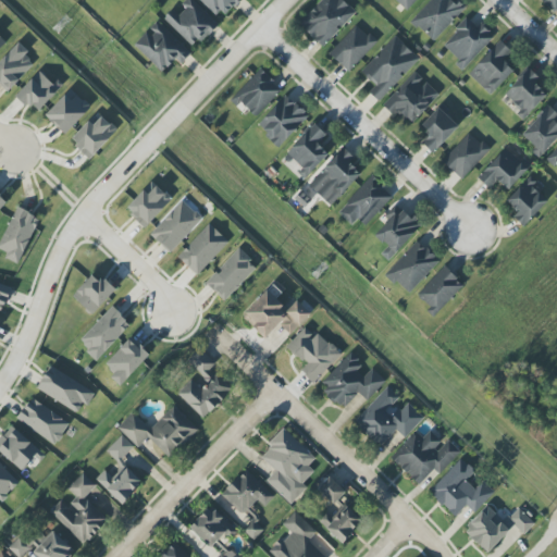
[(189,0),(176,13),(173,10),(164,19),(193,49),(218,25),(193,0),(189,0)]
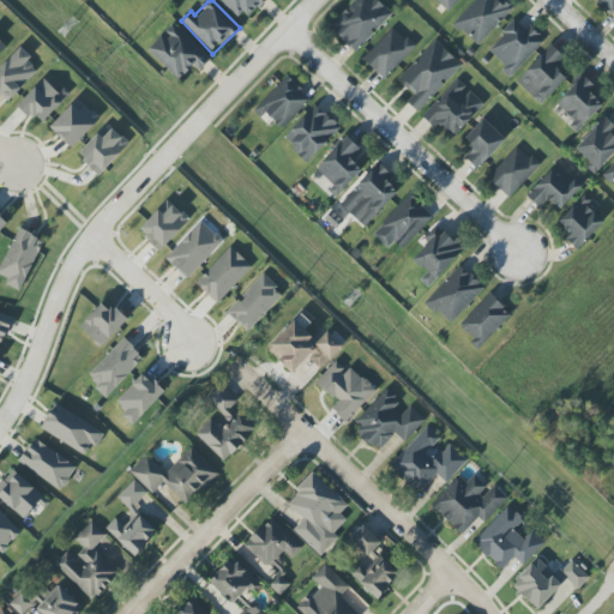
[(355,53),(392,16),(377,0),(355,0),(329,25),(355,53)]
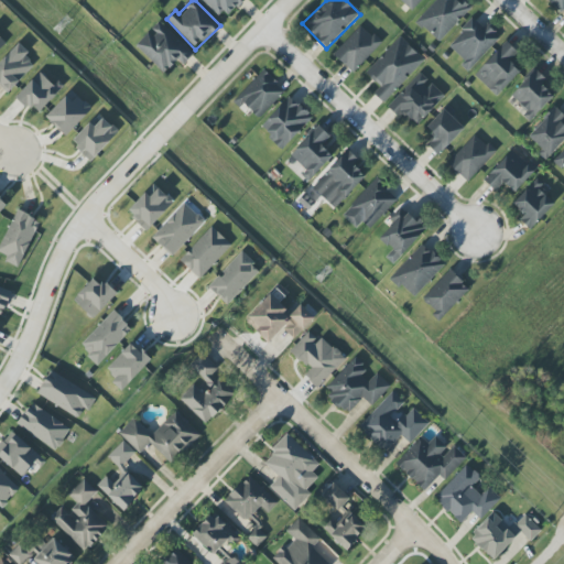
[(437,43),(470,11),(459,0),(436,0),(416,20),(437,43)]
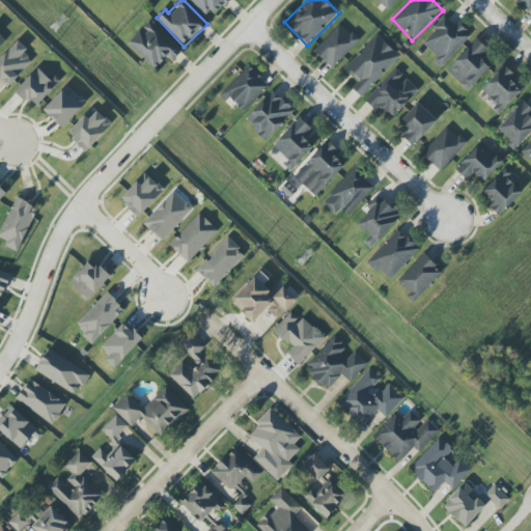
[(443,65),(470,35),(457,24),(455,26),(446,18),(420,45),(443,65)]
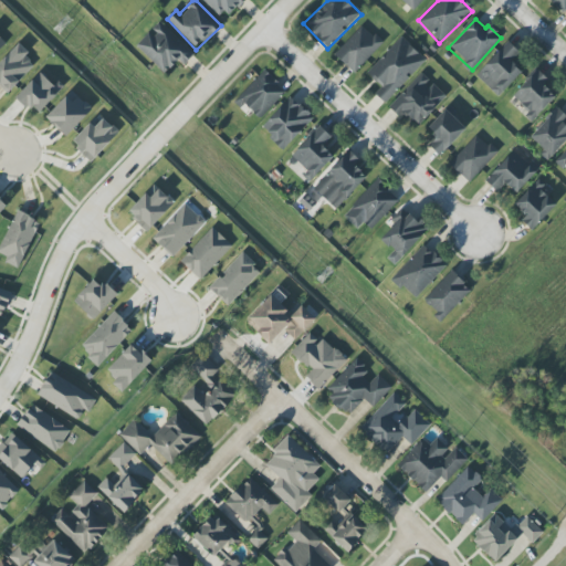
[(136,46),(165,74),(179,60),(185,65),(195,55),(160,22),(150,33),(149,32),(136,46)]
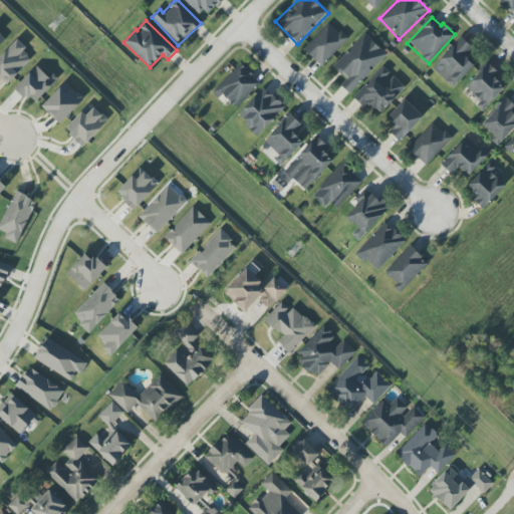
[(347,39),(329,22),(303,50),(322,66),(347,39)]
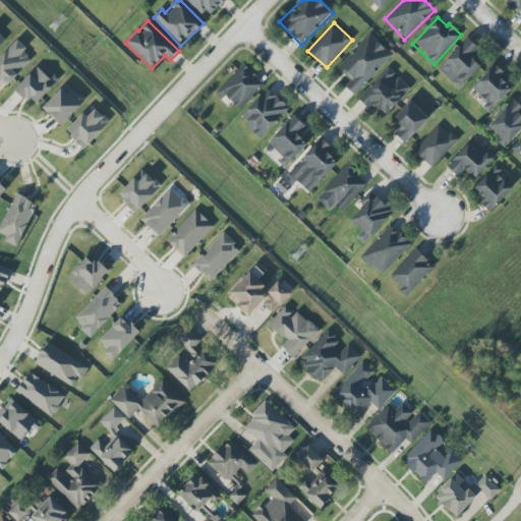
[(392,55),(369,34),(338,67),(351,79),(345,85),(355,95),(392,55)]
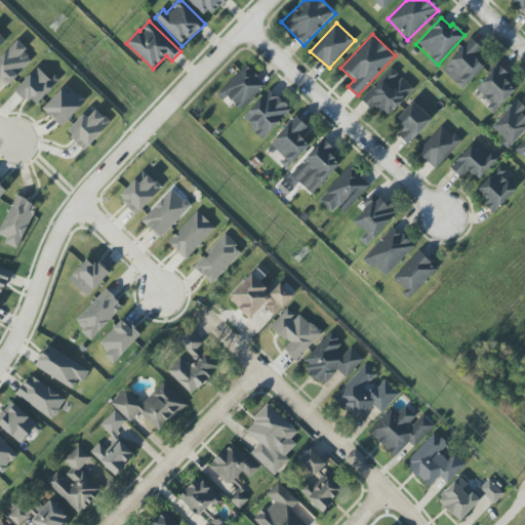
[(441,69),(461,89),(484,68),(474,56),(481,49),(472,39),(441,69)]
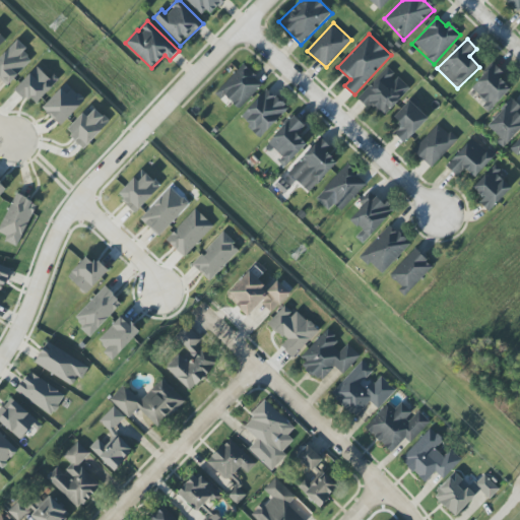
[(0,81),(4,86),(34,60),(17,42),(0,57),(0,81)]
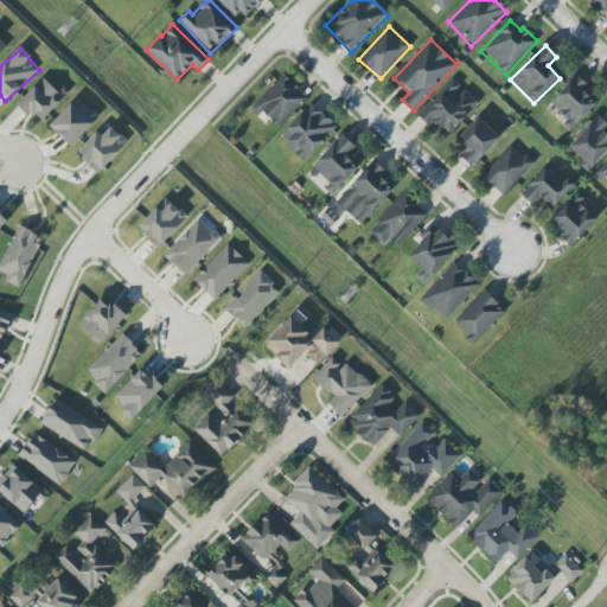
[(596,103),(583,91),(588,85),(576,74),(548,106),(574,128),(596,103)]
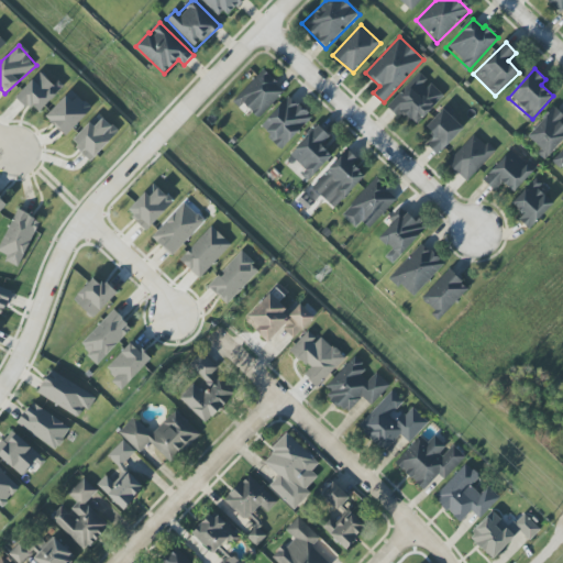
[(257,119),(284,89),(263,70),(235,100),(257,119)]
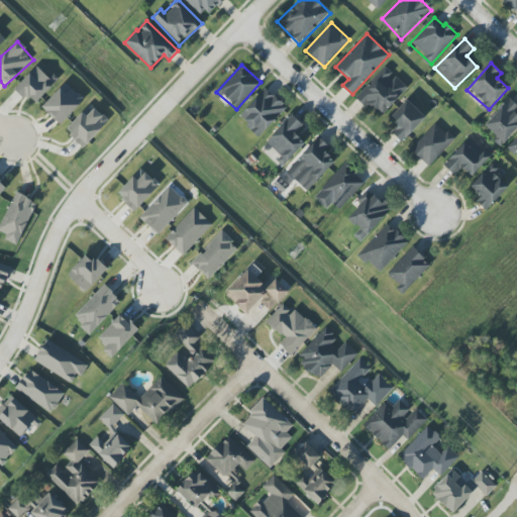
[(59,79),(53,74),(49,78),(36,66),(14,90),(25,100),(29,96),(36,103),(59,79)]
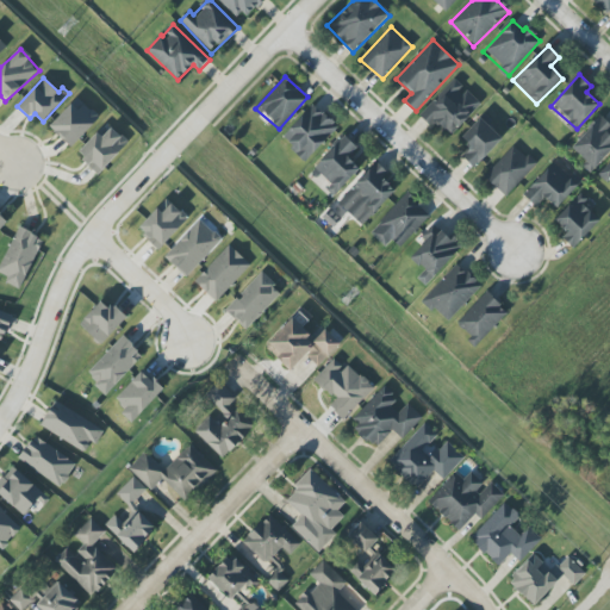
[(481,105),(455,79),(418,114),(431,128),(437,122),(450,135),(481,105)]
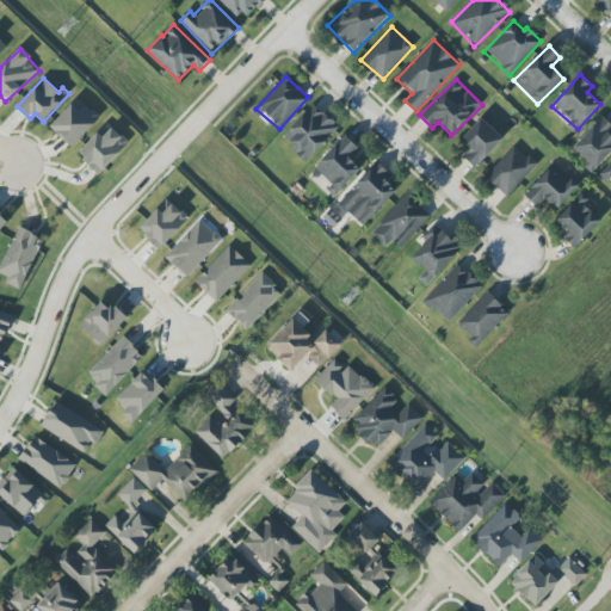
[(100,119),(79,98),(49,125),(71,148),(100,119)]
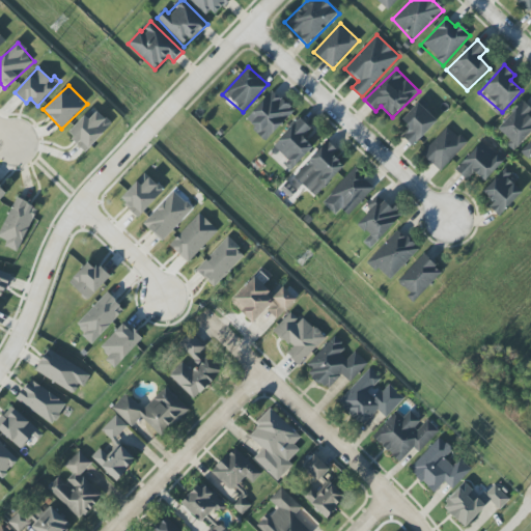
[(245,120),(267,141),(295,111),(273,90),(245,120)]
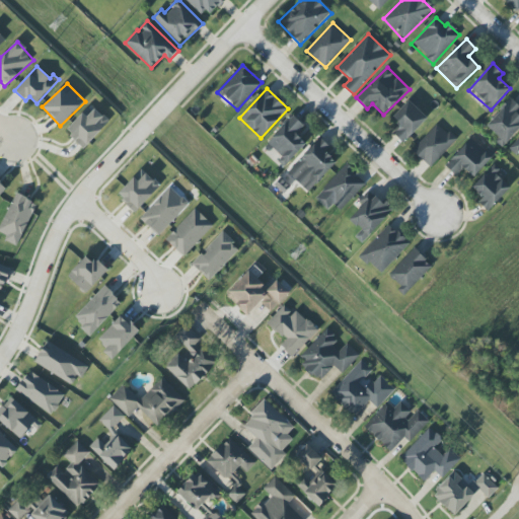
[(400,126),(393,133),(403,143),(430,119),(411,98),(392,117),(400,126)]
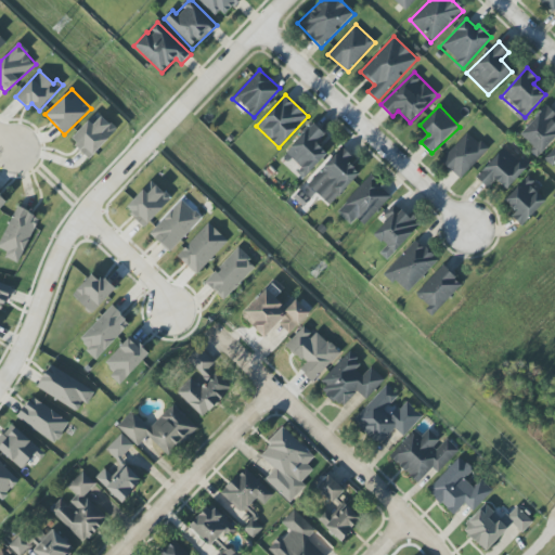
[(554,113),(546,105),(518,136),(539,155),(554,138),(554,113)]
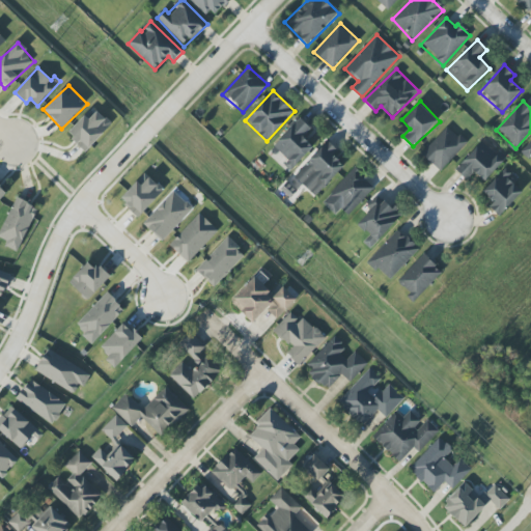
[(67,134),(86,151),(112,124),(93,107),(67,134)]
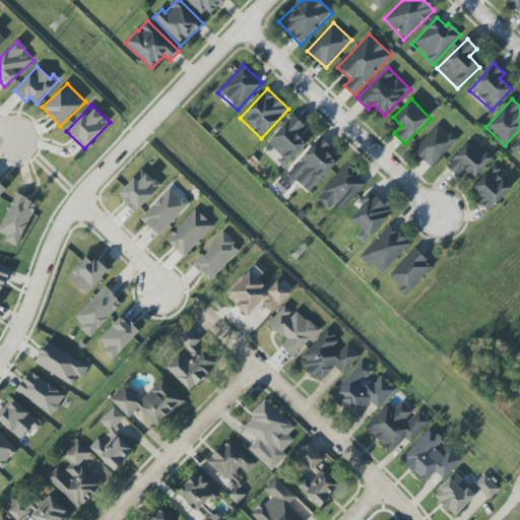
[(287,165),(307,143),(297,134),(305,126),(294,116),(266,144),(287,165)]
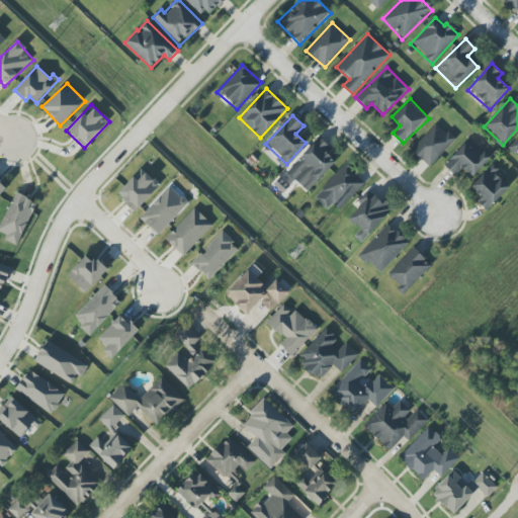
[(411,150),(430,167),(455,140),(436,122),(411,150)]
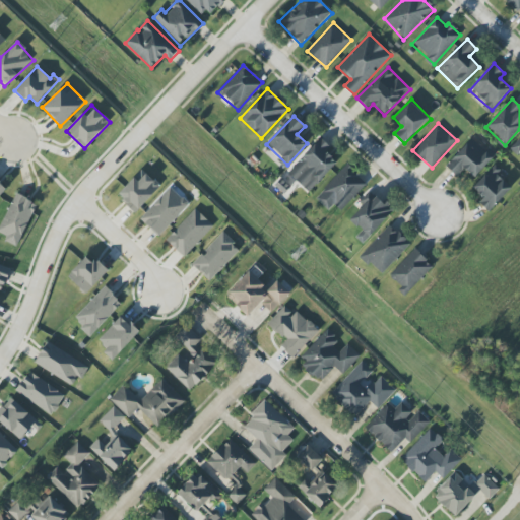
[(476,178),(494,155),(469,136),(446,168),(458,177),(463,169),(476,178)]
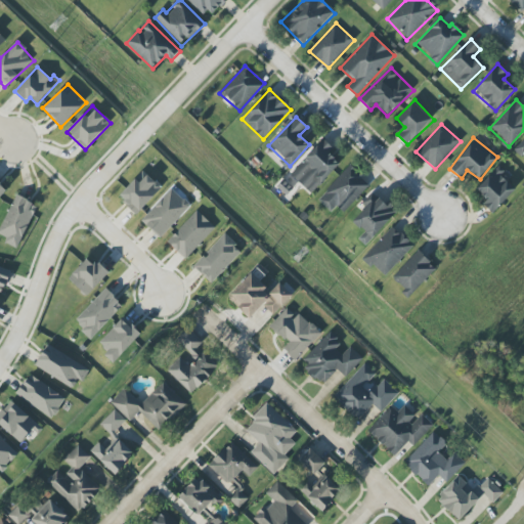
[(340,164),(329,154),(333,149),(322,139),(290,174),(311,194),(340,164)]
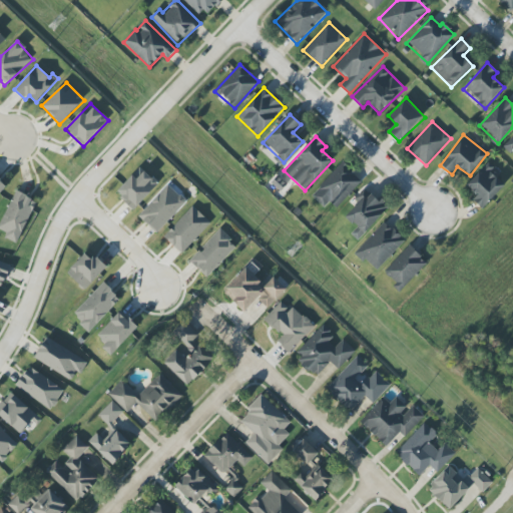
[(512,156),(512,136),(503,146),(512,156)]
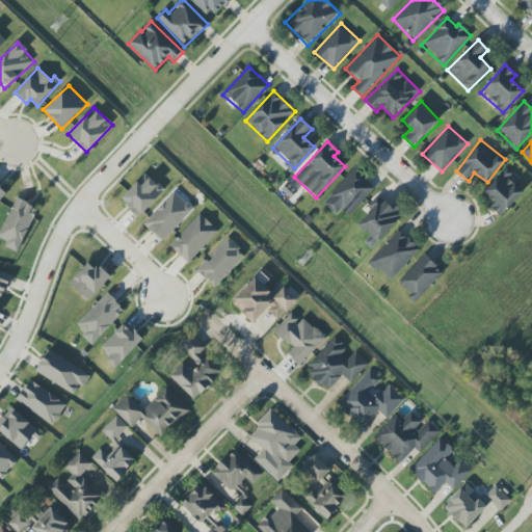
[(349,216),(376,187),(355,168),(322,203),(336,215),(342,209),(349,216)]
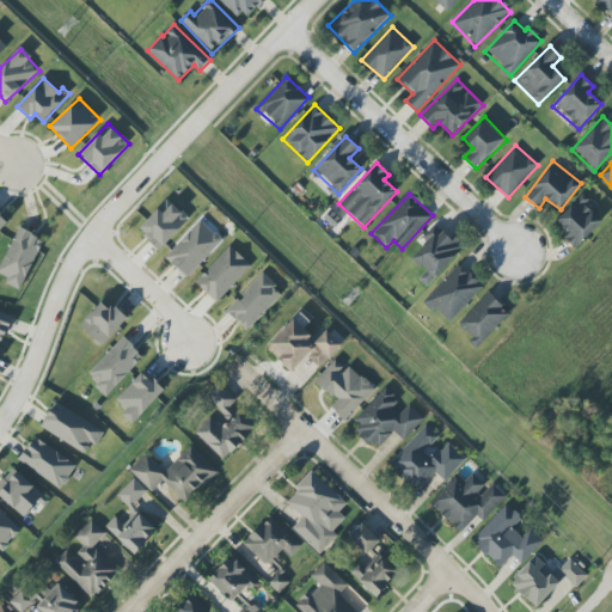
[(556,221),(569,233),(563,238),(575,250),(605,219),(581,196),(556,221)]
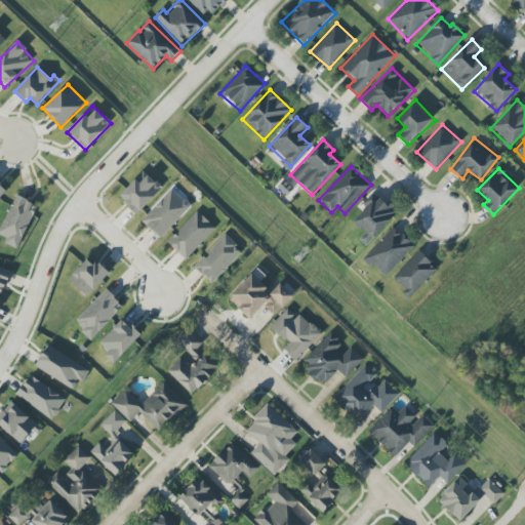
[(137,178),(118,196),(135,214),(162,190),(149,175),(140,183),(137,178)]
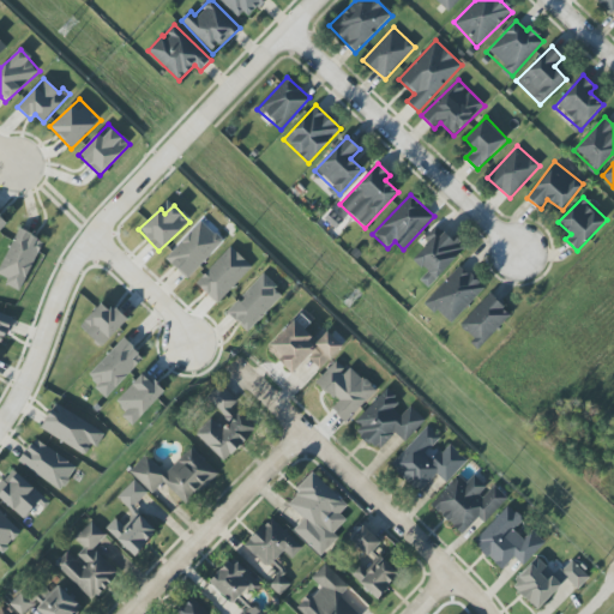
[(164,258),(187,280),(223,241),(200,220),(164,258)]
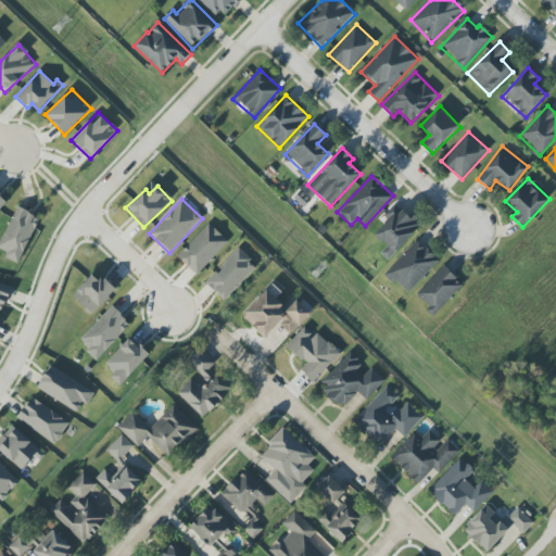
[(380,254),(388,261),(420,226),(397,205),(373,234),(387,247),(380,254)]
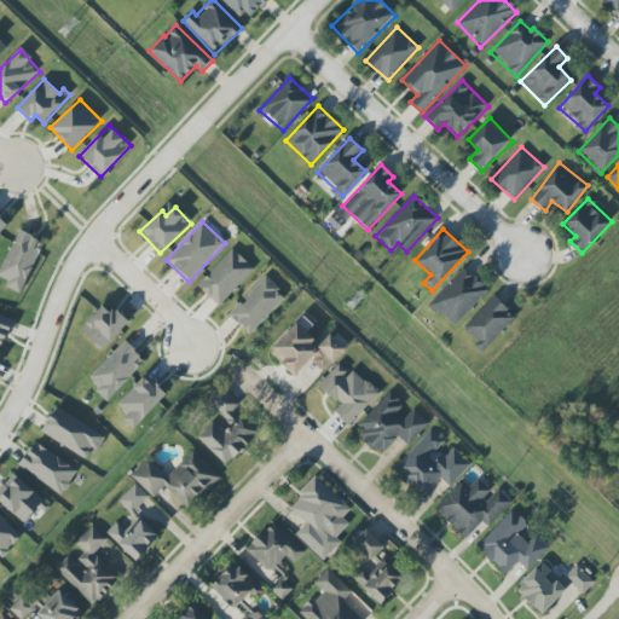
[(44,242),(18,231),(0,271),(0,277),(7,281),(5,287),(21,294),(44,242)]
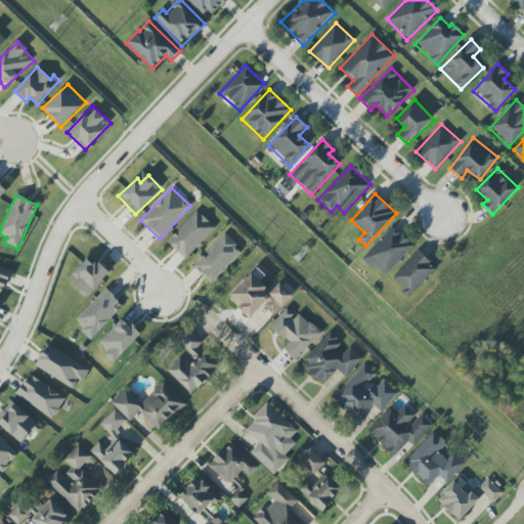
[(215,227),(197,210),(167,242),(185,259),(215,227)]
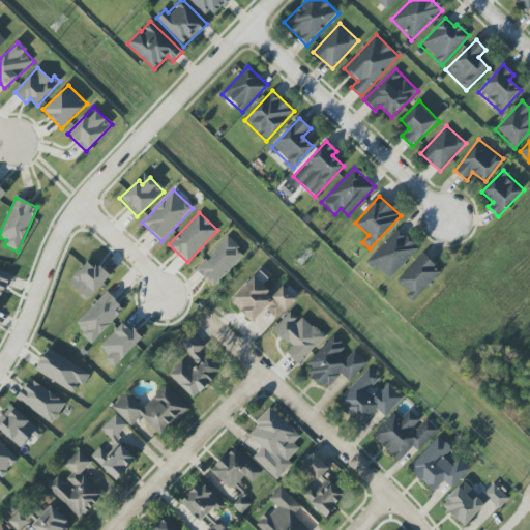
[(419,248),(398,228),(366,260),(388,281),(419,248)]
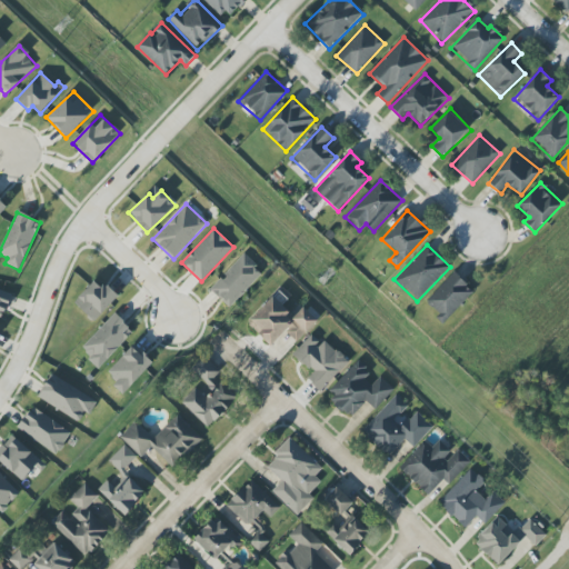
[(230,308),(262,272),(242,253),(210,289),(230,308)]
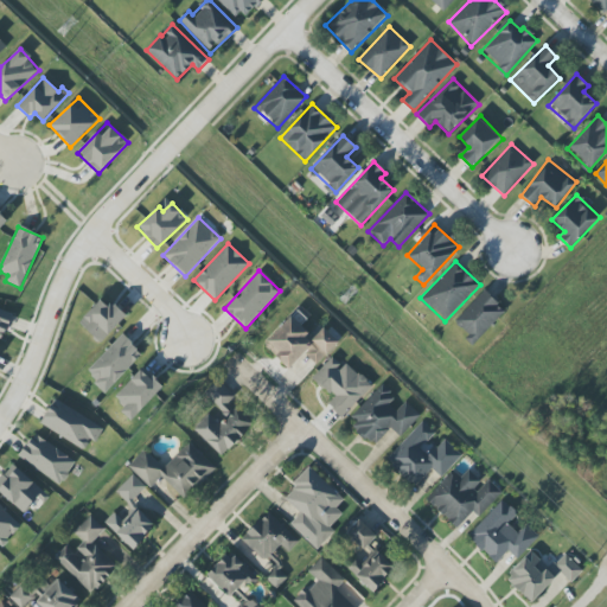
[(475,344),(505,311),(484,291),(453,323),(475,344)]
